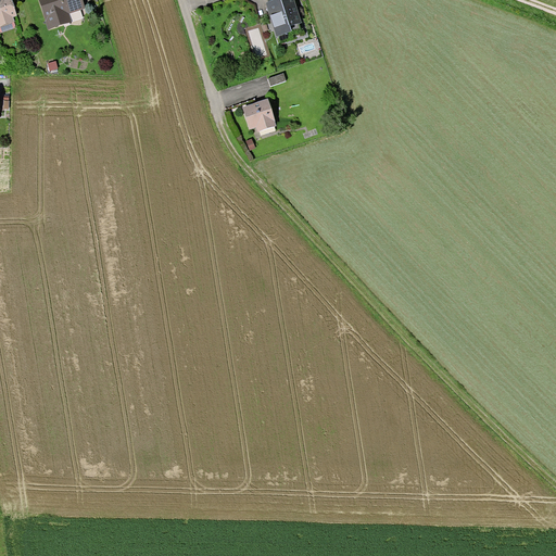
[(0,0),(0,24),(12,21),(12,17),(16,16),(11,0),(0,0)]
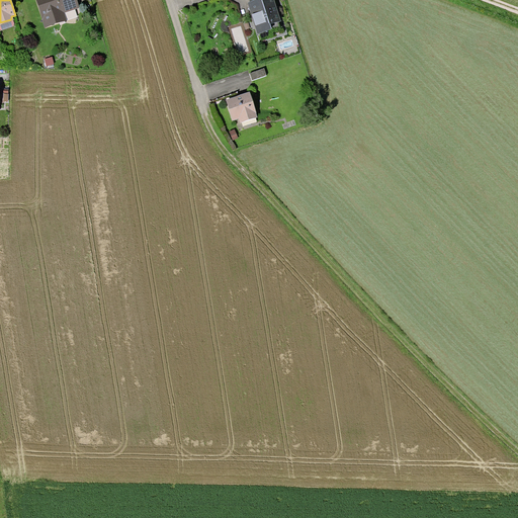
[(37,0),(47,26),(60,21),(58,14),(78,7),(75,0),(37,0)]
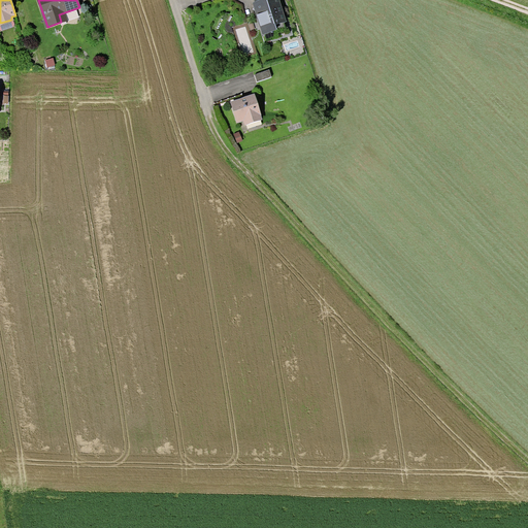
[(255,0),(257,4),(259,12),(257,13),(263,34),(265,34),(275,30),(276,30),(274,25),(284,23),(285,22),(277,0),(255,0)]
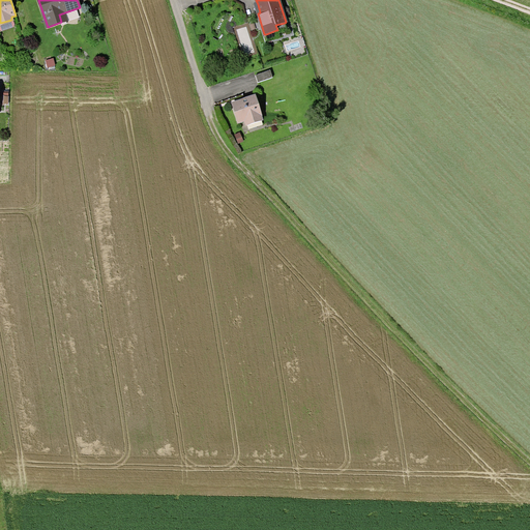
[(13,25),(11,20),(0,23),(0,29),(2,31),(12,27),(13,25)]
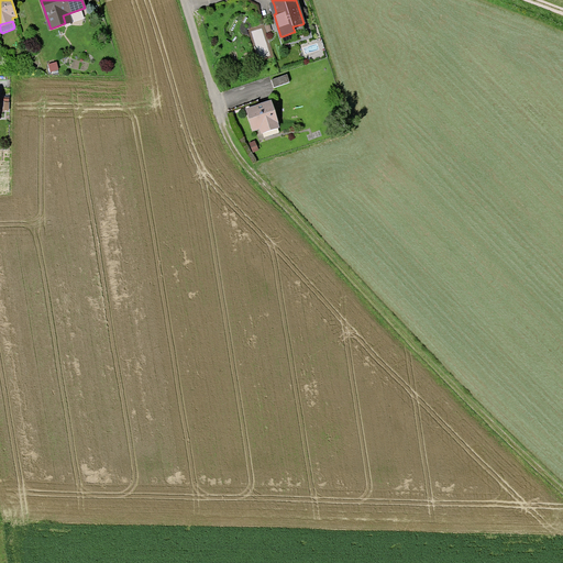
[(305,31),(302,24),(293,26),(295,32),(295,33),(305,31)]
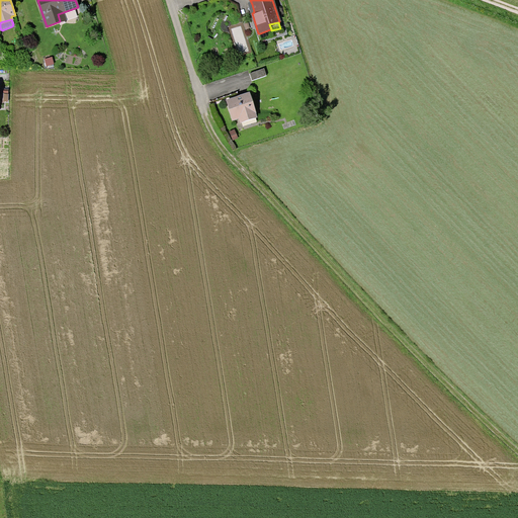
[(272,37),(270,29),(260,33),(262,40),(272,37)]
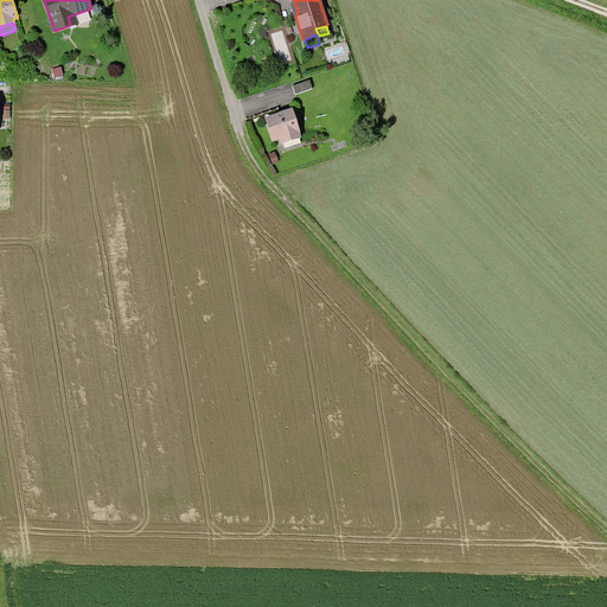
[(293,87),(295,95),(313,89),(310,81),(293,87)]
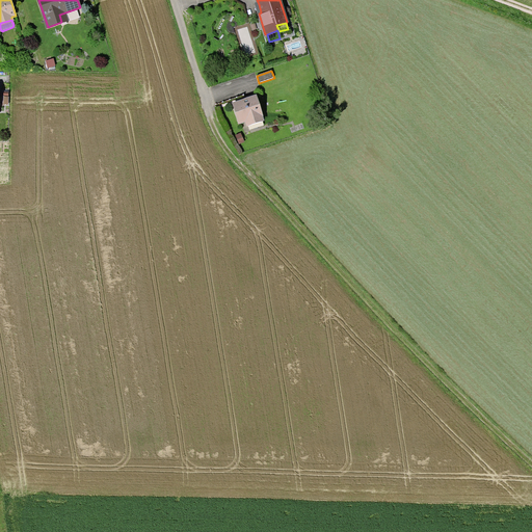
[(239,123),(246,121),(250,120),(251,122),(262,118),(261,115),(262,115),(257,98),(234,104),(237,115),(239,123)]
